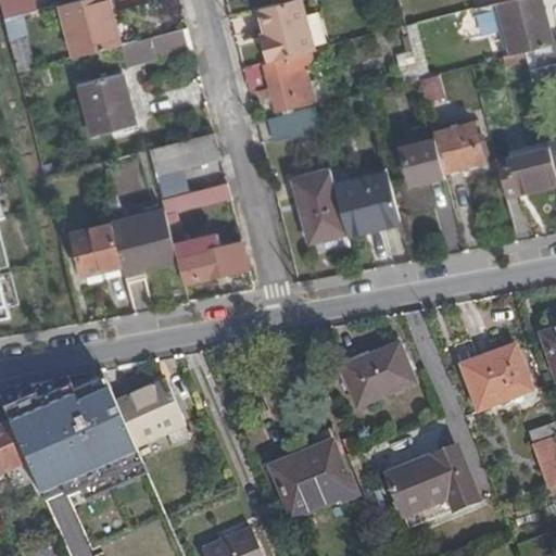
[(14,0),(0,0),(0,12),(1,20),(19,15),(14,0)]
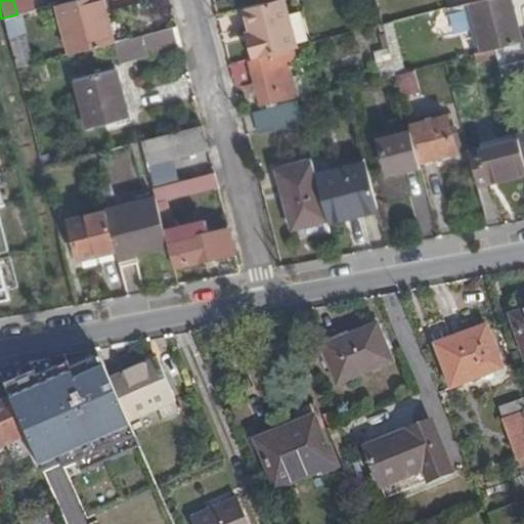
[(72,0),(64,2),(77,51),(117,40),(106,0),(72,0)]
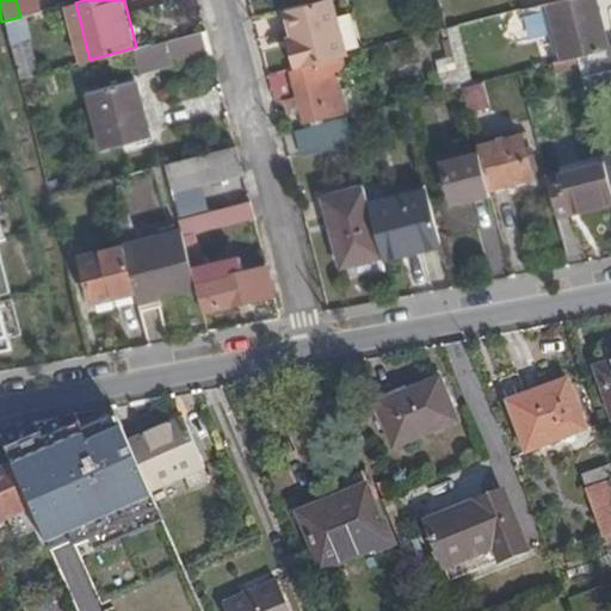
[(285,48),(291,71),(344,56),(329,0),(318,0),(283,10),(291,37),(294,45),(285,48)]
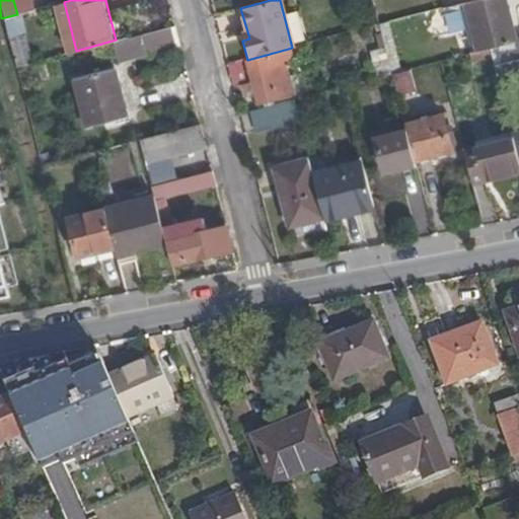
[(515,43),(503,0),(473,0),(464,3),(477,52),(488,50),(515,43)]
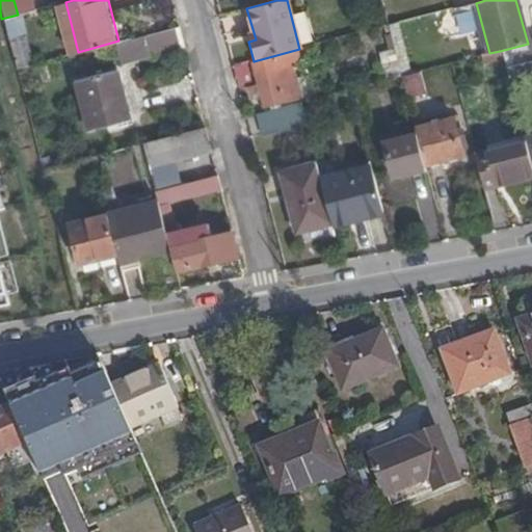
[(18,15),(1,19),(5,33),(23,29),(19,14),(18,15)]
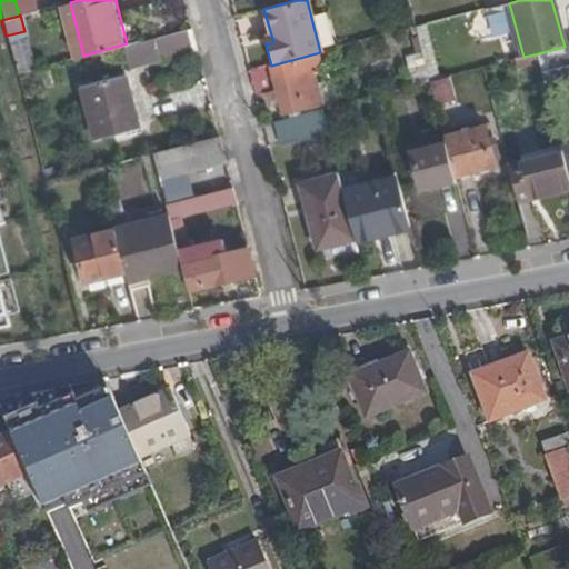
[(425,25),(413,28),(416,38),(427,81),(438,79),(425,25)]
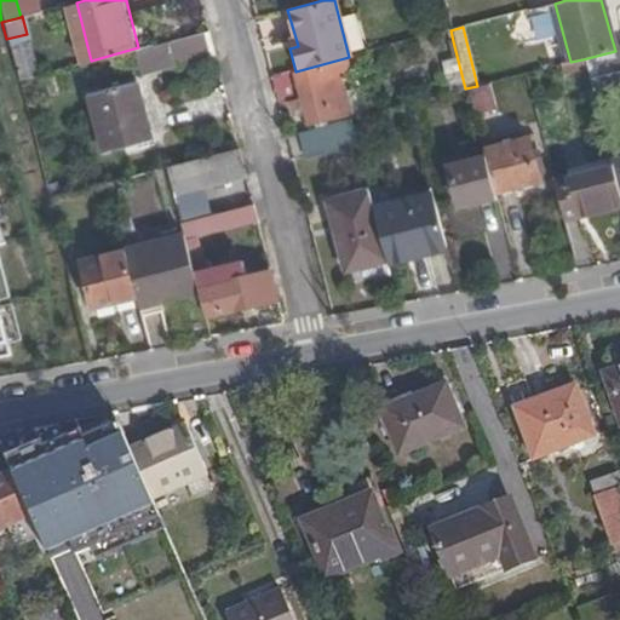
[(212,55),(207,30),(166,40),(172,64),(212,55)]
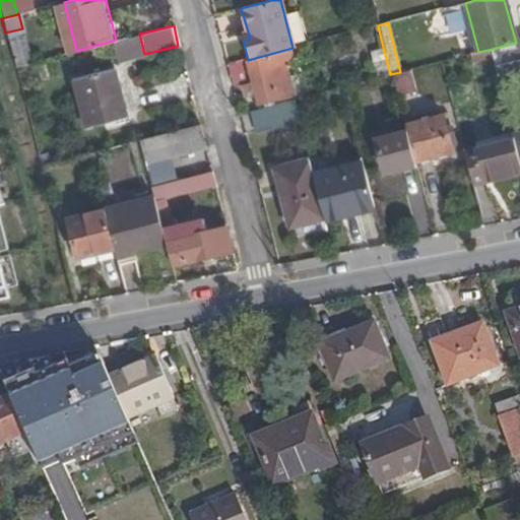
[(241,34),(243,41),(250,39),(248,31),(241,34)]
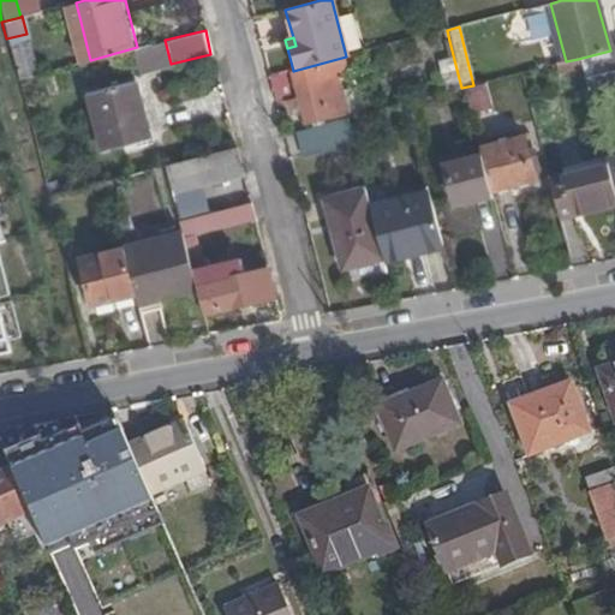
[(165,40),(141,47),(145,70),(171,64),(165,40)]
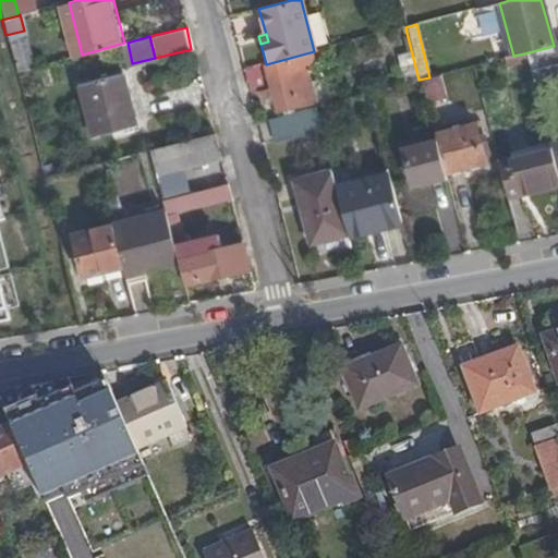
[(419,80),(408,37),(401,38),(404,53),(395,57),(402,84),(419,80)]
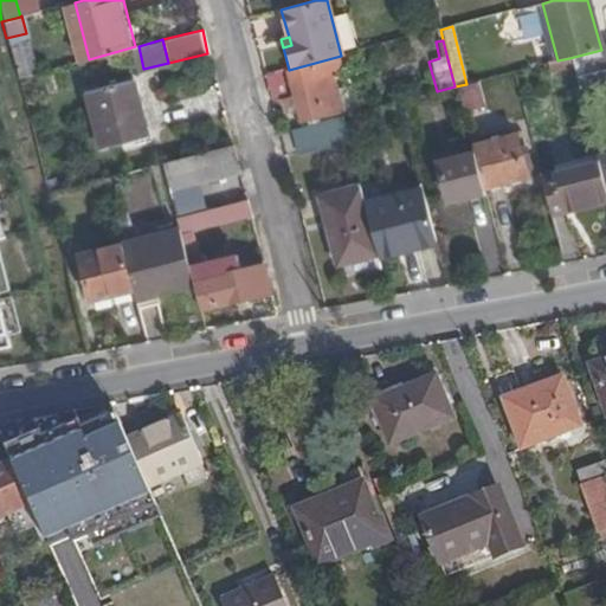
[(605,69),(605,70),(601,50),(569,58),(581,103),(605,96),(605,69)]
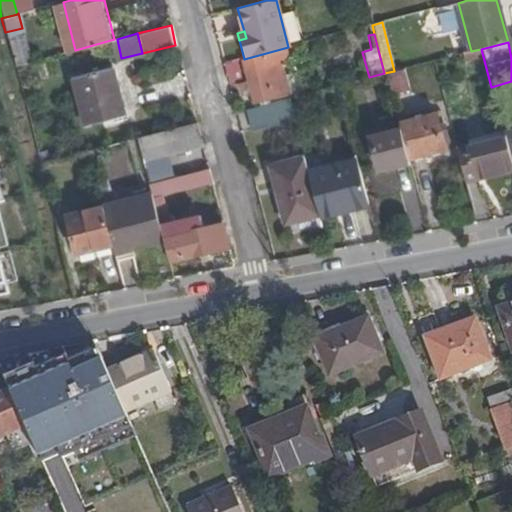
[(262,56),(243,60),(248,80),(238,83),(242,97),(252,94),(254,101),(288,92),(281,62),(270,64),(269,58),(264,59),(262,56)]
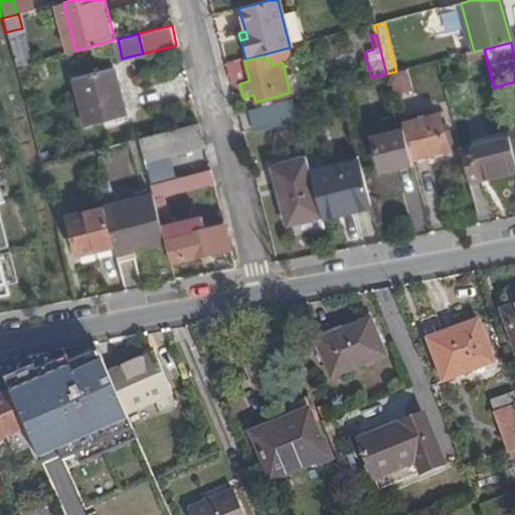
[(113,67),(74,77),(86,124),(125,114),(113,67)]
